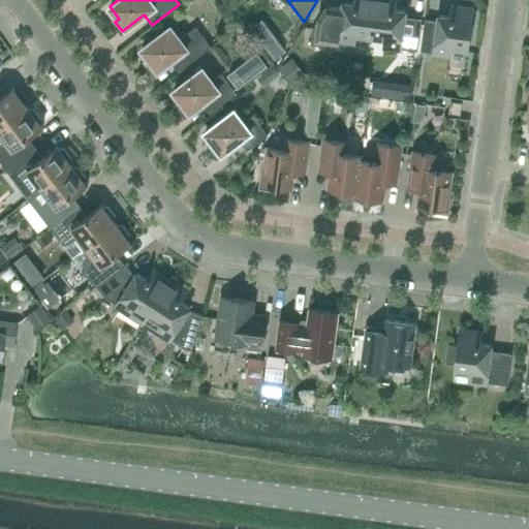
[(370,37),(375,0),(354,0),(354,4),(343,2),(342,8),(327,6),(319,18),(316,44),(338,48),(339,41),(353,43),(354,34),(370,37)]
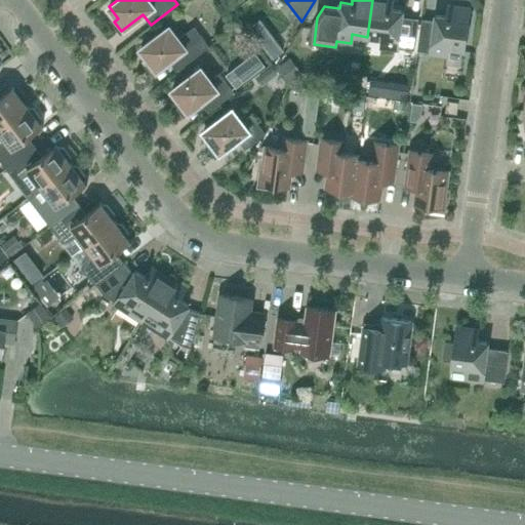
[(391,9),(392,0),(372,0),(367,37),(382,39),(381,47),(398,49),(398,47),(414,49),(418,18),(402,16),(403,10),(391,9)]
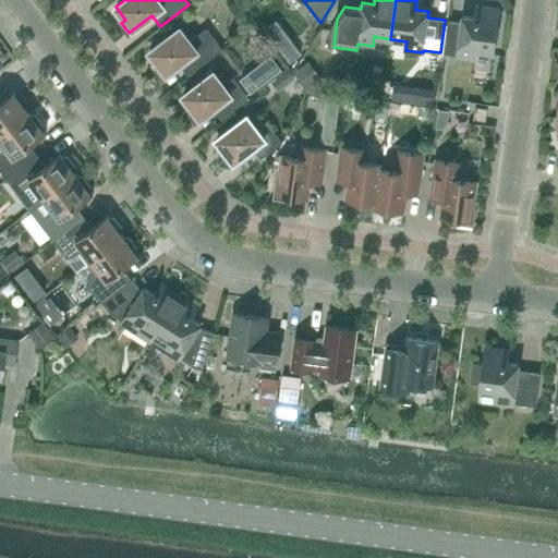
[(496,26),(498,9),(477,5),(475,17),(463,16),(462,22),(448,21),(444,53),(458,56),(458,57),(474,59),(476,50),(493,52),(494,44),(497,45),(499,26),(496,26)]
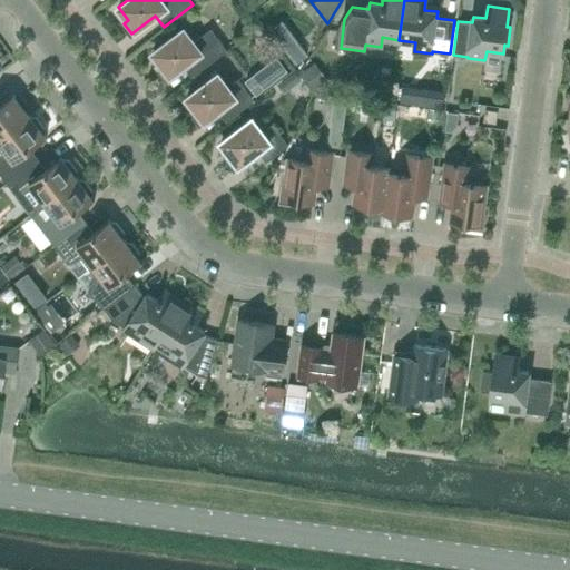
[(212,28),(194,41),(184,28),(153,52),(163,66),(158,69),(166,79),(184,66),(192,77),(227,50),(212,28)]
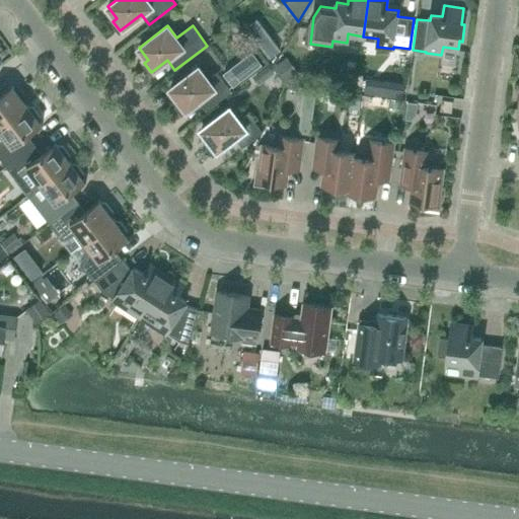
[(287,82),(296,76),(284,60),(275,67),(287,82)]
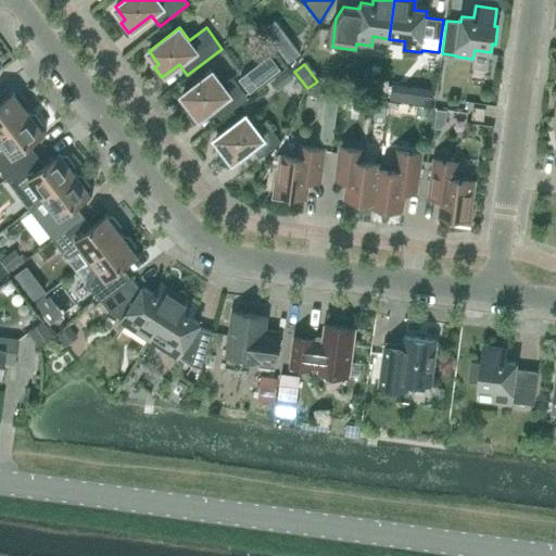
[(232,77),(223,84),(213,72),(182,95),(192,108),(188,111),(196,121),(213,108),(220,118),(248,98),(232,77)]
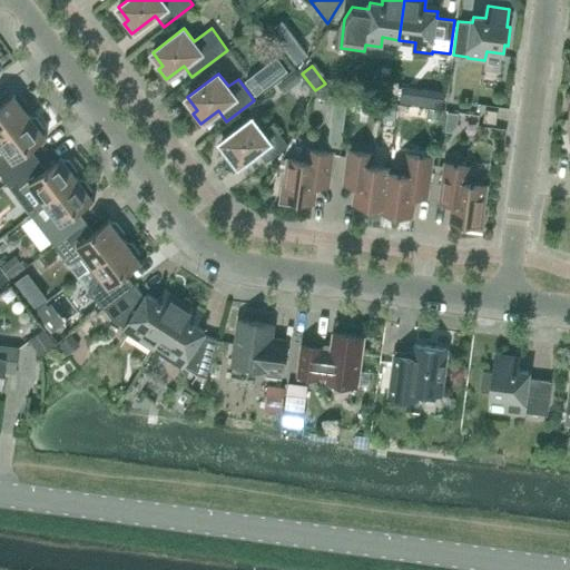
[(257,96),(268,87),(263,80),(252,88),(257,96)]
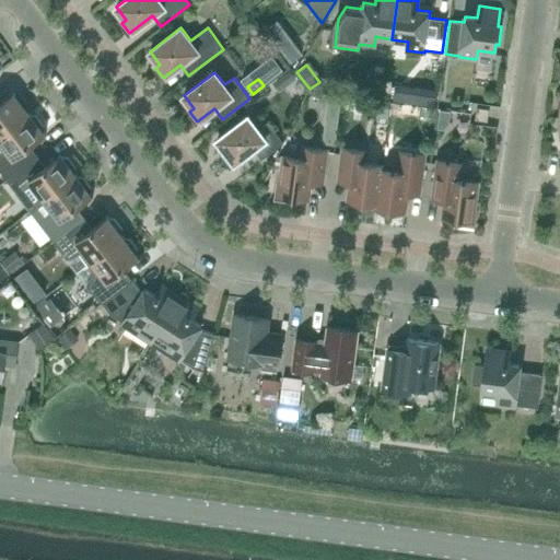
[(20,96),(15,96),(13,92),(12,93),(12,94),(0,103),(0,136),(30,114),(27,112),(28,107),(20,96)]
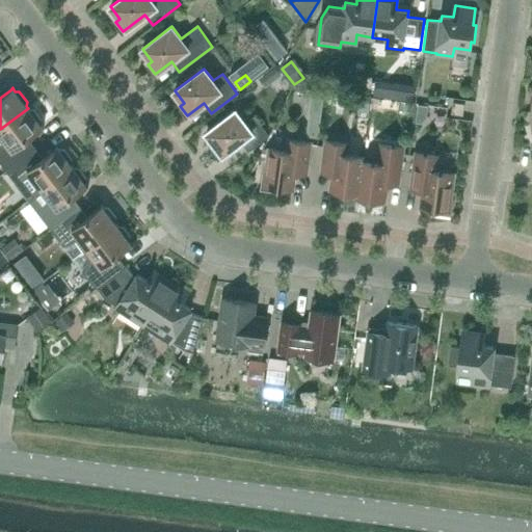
[(462,115),(464,104),(453,102),(451,113),(462,115)]
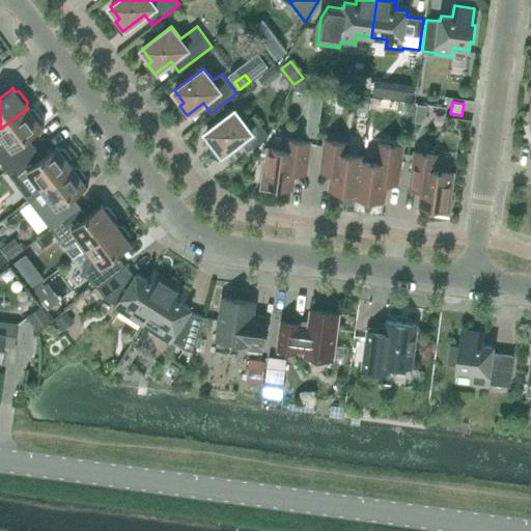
[(33,110),(29,110),(28,108),(0,129),(0,141),(2,144),(0,145),(0,162),(6,170),(32,150),(25,141),(42,128),(42,129),(43,128),(40,124),(42,120),(33,110)]
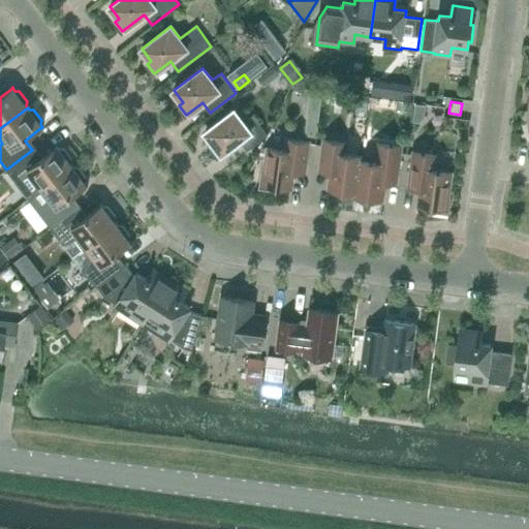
[(253,115),(244,122),(235,110),(206,131),(215,144),(211,148),(218,157),(240,141),(247,150),(268,134),(253,115)]
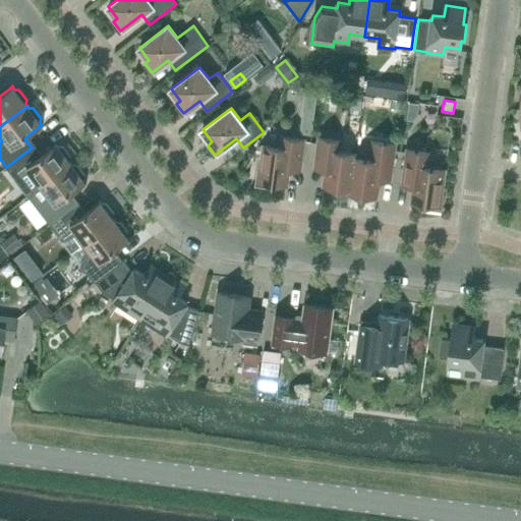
[(415,121),(416,109),(408,108),(407,120),(415,121)]
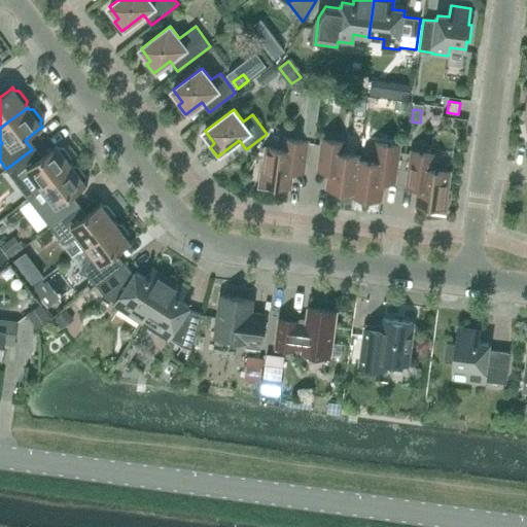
[(314,135),(316,123),(308,121),(306,134),(314,135)]
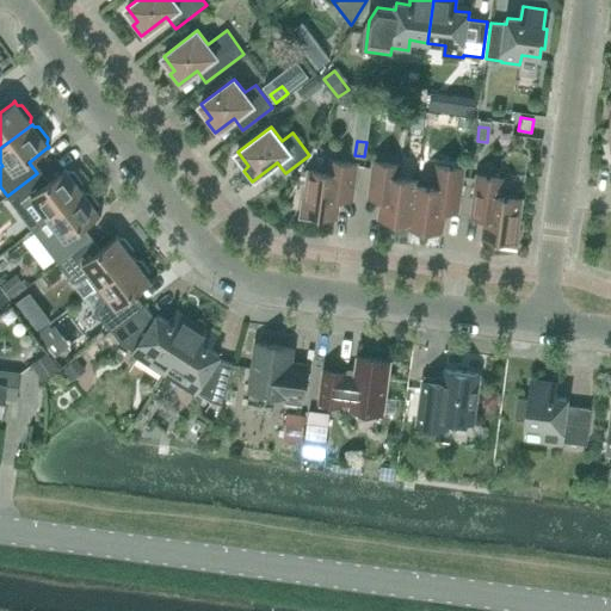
[(353,193),(358,164),(329,160),(328,173),(310,171),(304,213),(335,217),(339,191),(353,193)]
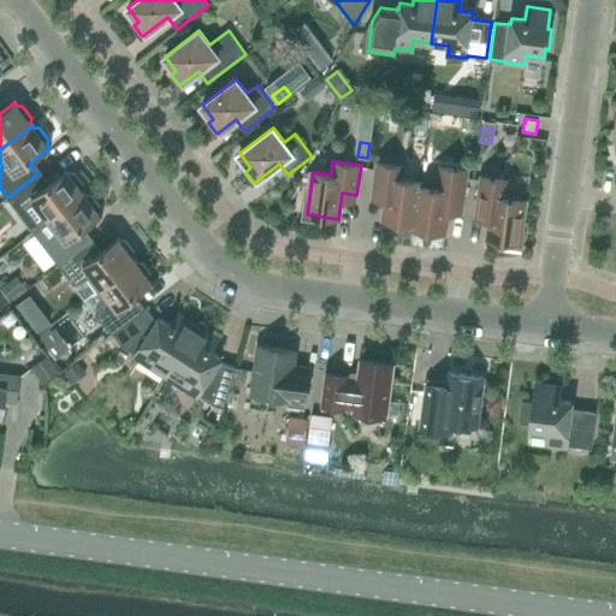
[(403,179),(404,166),(377,163),(372,193),(388,194),(384,220),(414,224),(420,187),(421,182),(403,179)]
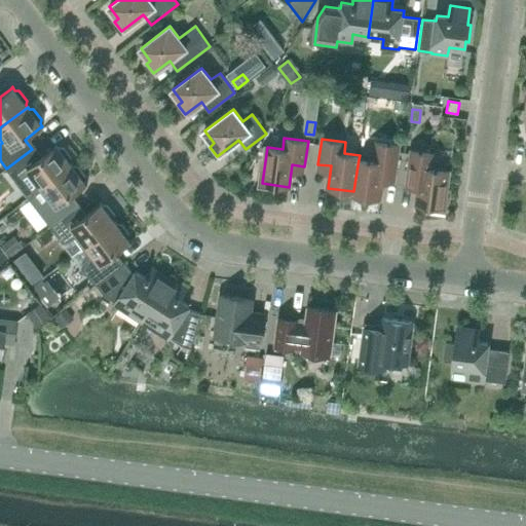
[(395,183),(400,145),(375,142),(373,160),(359,159),(353,191),(352,195),(379,199),(382,181),(395,183)]
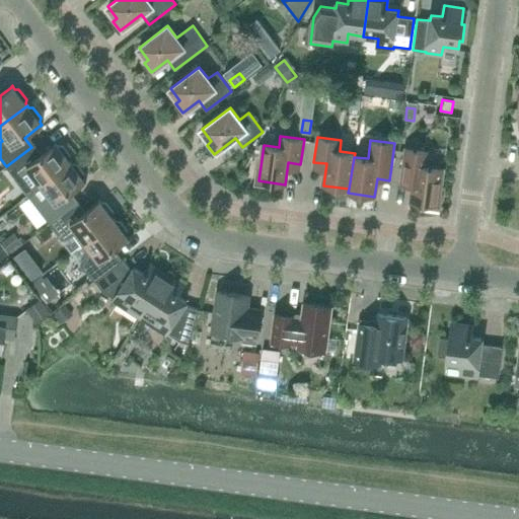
[(62,146),(58,146),(56,143),(55,143),(55,144),(39,157),(31,147),(6,166),(18,182),(30,177),(38,188),(70,162),(69,160),(70,156),(62,146)]
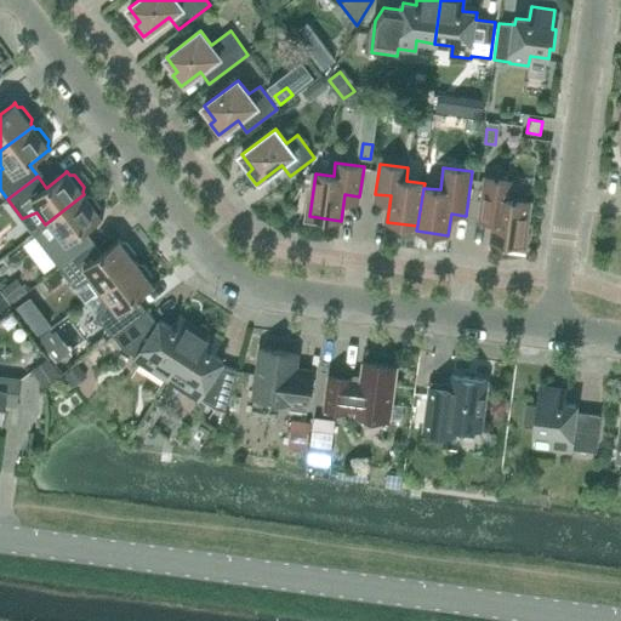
[(511,199),(513,181),(485,177),(480,212),(495,215),(491,241),(505,243),(505,248),(527,250),(529,234),(525,233),(529,201),(511,199)]
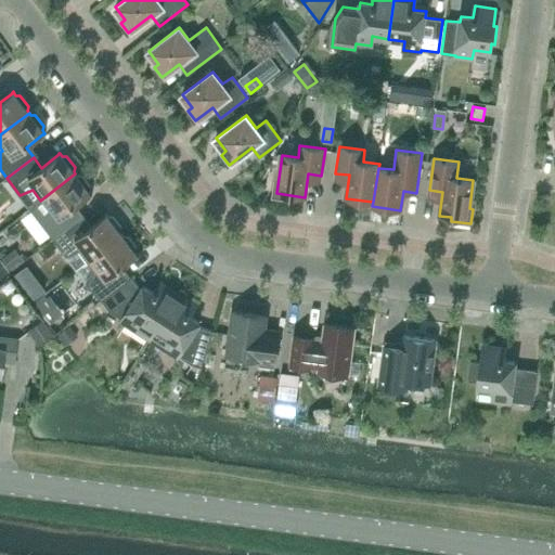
[(40,201),(29,208),(53,239),(80,218),(73,208),(76,205),(90,195),(90,196),(91,195),(89,192),(90,188),(81,176),(77,176),(75,173),(40,201)]
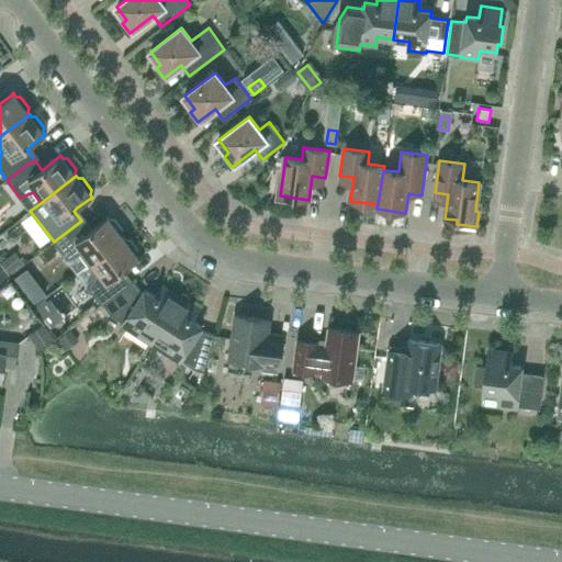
[(114,221),(110,220),(108,216),(105,217),(107,218),(89,232),(81,221),(54,242),(67,260),(80,254),(88,265),(123,238),(122,236),(123,232),(114,221)]
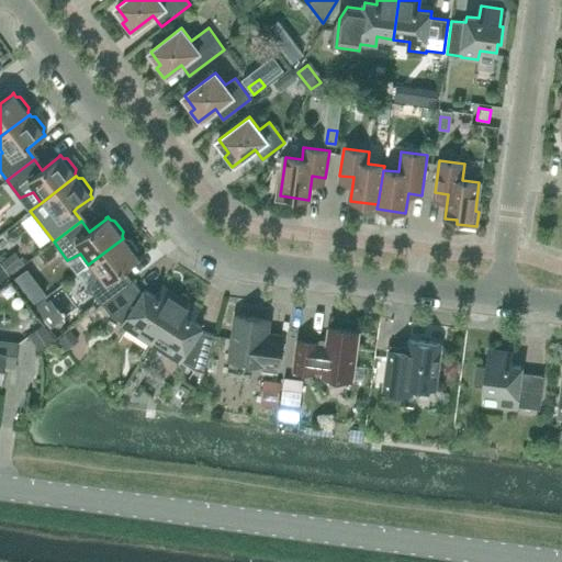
[(130,240),(125,239),(123,238),(88,265),(97,276),(88,285),(101,304),(103,303),(128,284),(120,272),(138,259),(138,260),(139,259),(137,256),(138,251),(130,240)]
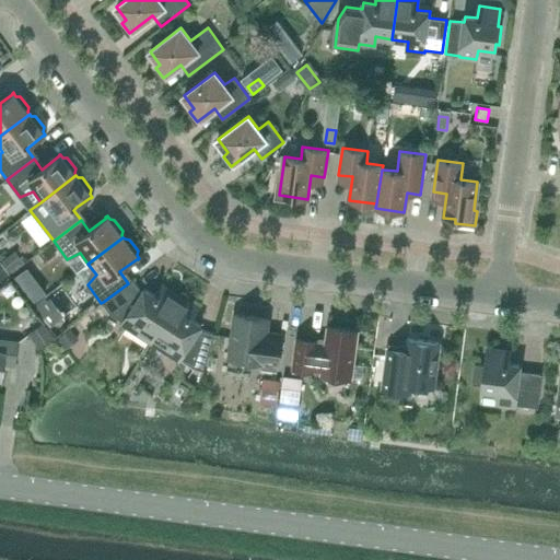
[(142,292),(141,291),(132,280),(128,283),(103,302),(112,314),(124,322),(123,324),(151,342),(179,298),(162,286),(155,296),(144,289),(142,292)]
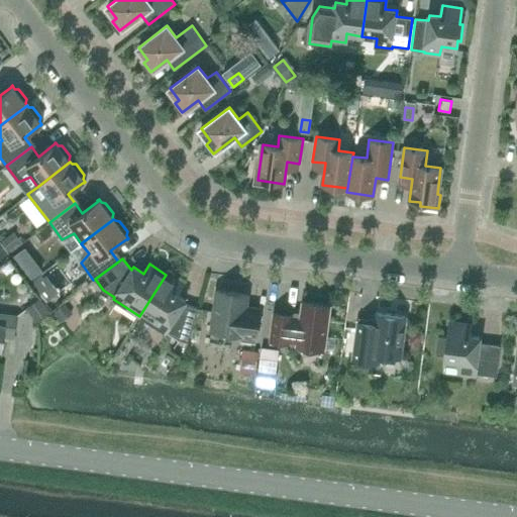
[(42,278),(40,275),(30,282),(45,301),(58,292),(45,276),(42,278)]
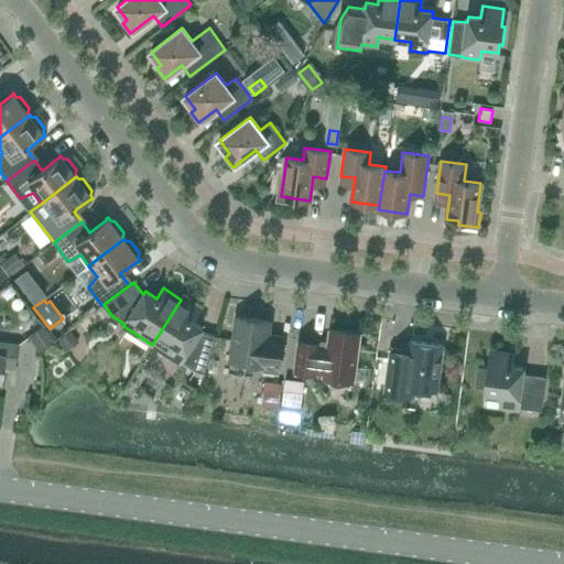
[(192,322),(198,311),(181,300),(152,345),(180,362),(182,361),(196,370),(205,372),(216,336),(202,333),(201,332),(203,328),(192,322)]
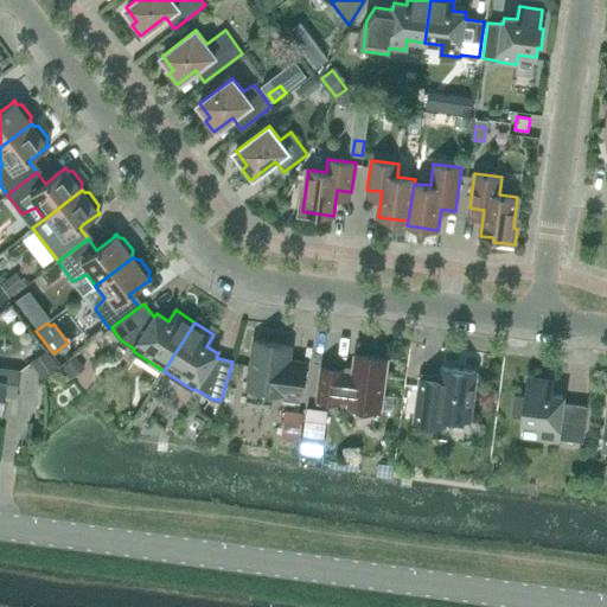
[(289,360),(292,346),(255,340),(248,388),(282,393),(282,400),(300,402),(306,362),(289,360)]
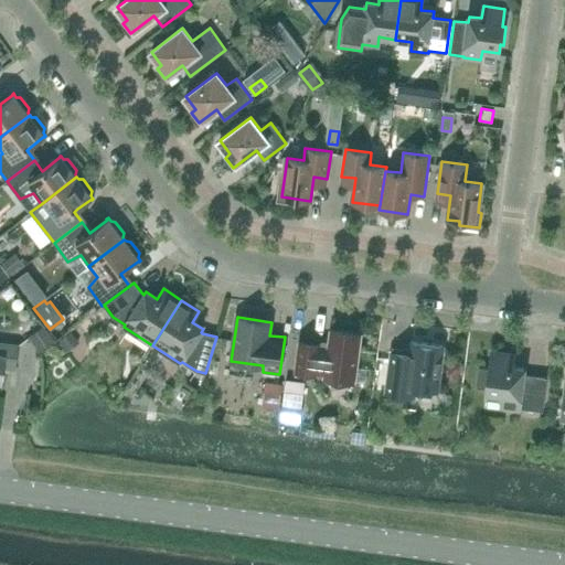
[(55,341),(52,338),(44,327),(30,338),(41,352),(55,341)]
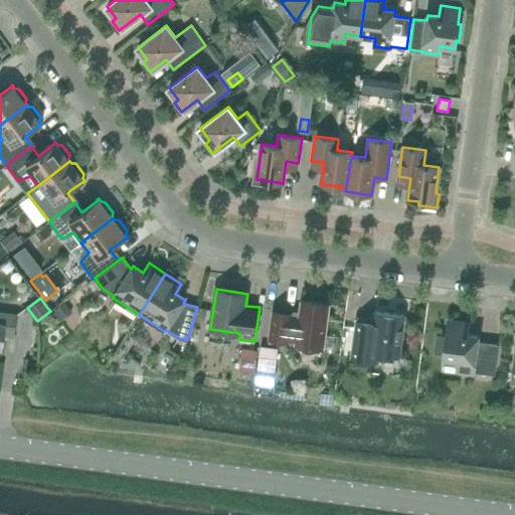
[(324,348),(329,305),(301,301),(299,315),(273,312),(269,339),(295,342),(295,344),(324,348)]
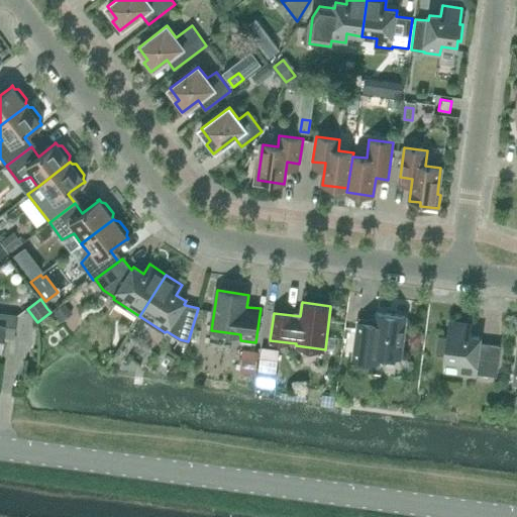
[(61,319),(71,312),(65,304),(55,312),(61,319)]
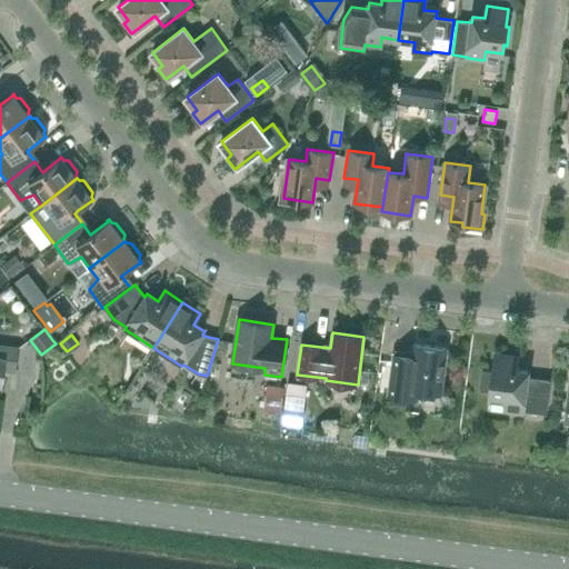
[(441,393),(447,348),(413,343),(412,357),(395,353),(388,396),(417,399),(419,390),(441,393)]
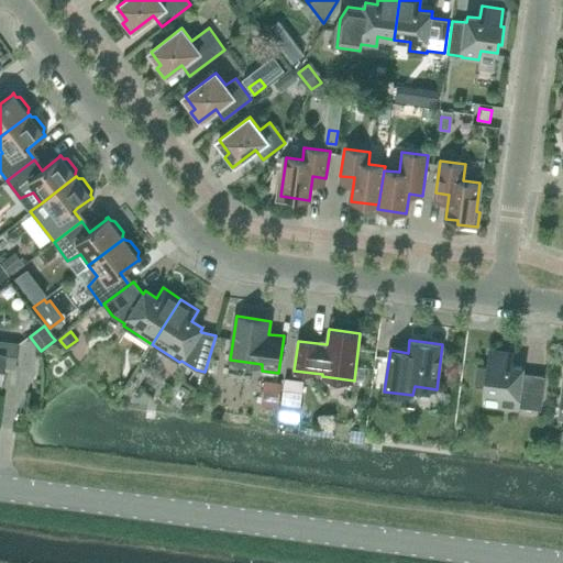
[(17,359),(19,343),(0,341),(0,379),(2,381),(6,357),(17,359)]
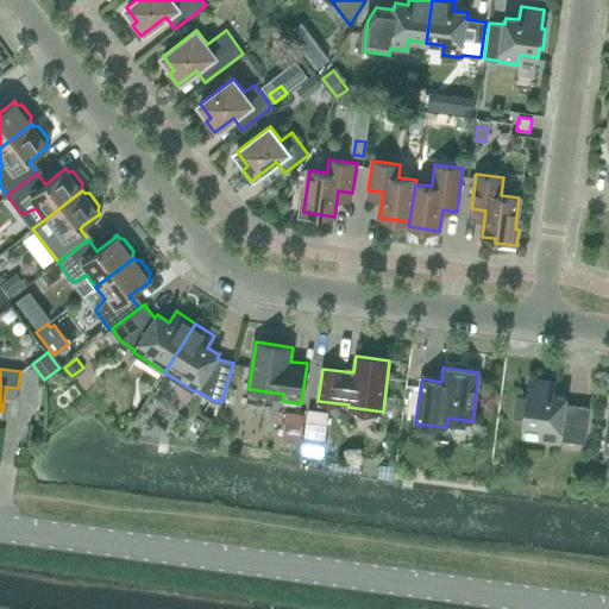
[(552,395),(554,382),(531,380),(528,397),(516,395),(513,418),(525,419),(523,427),(542,429),(541,439),(559,441),(560,440),(585,443),(590,407),(565,405),(565,397),(552,395)]
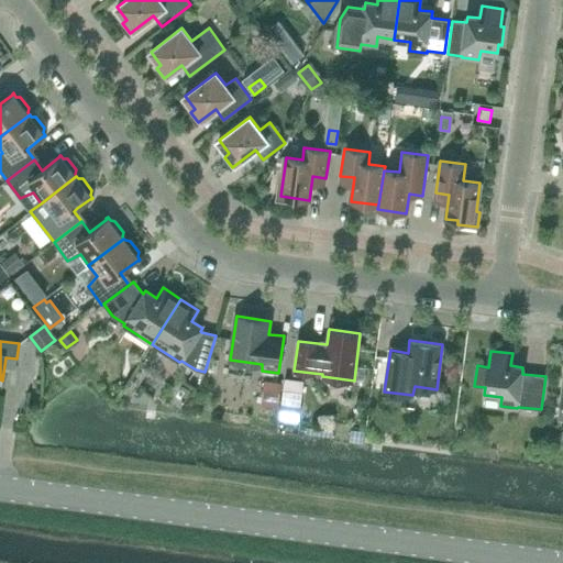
[(305,384),(285,381),(282,406),(300,408),(305,384)]
